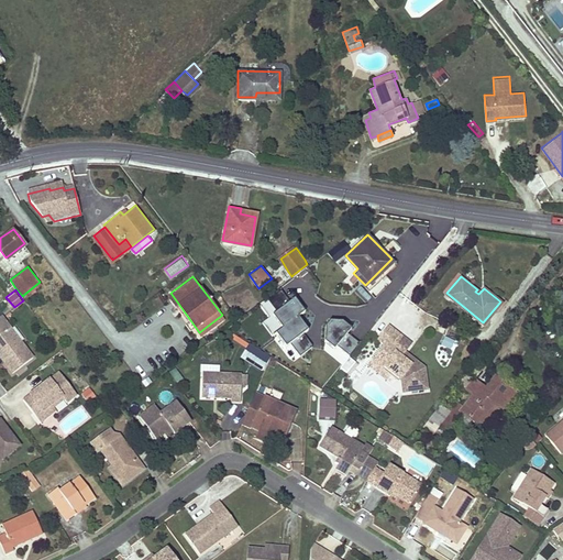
[(277,303),(258,321),(280,343),(299,324),(277,303)]
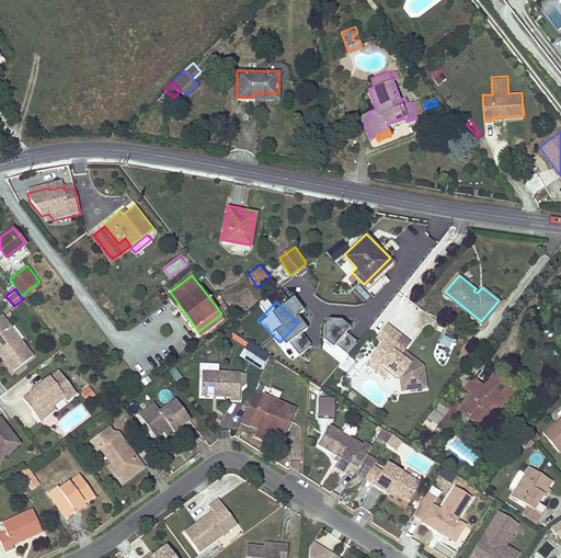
[(33,354),(1,312),(0,312),(0,346),(7,355),(3,357),(12,369),(33,354)]
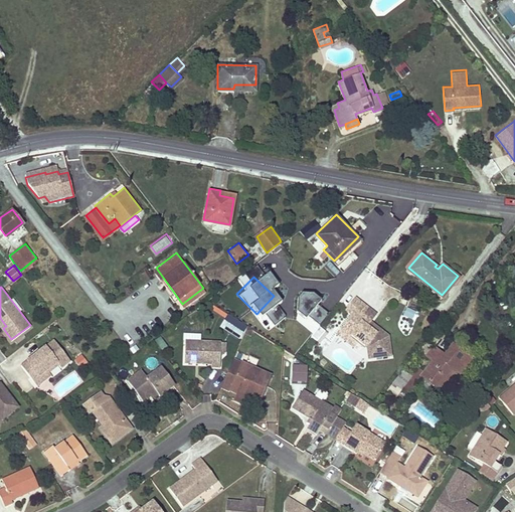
[(346,308),(352,312),(361,300),(355,296),(346,308)]
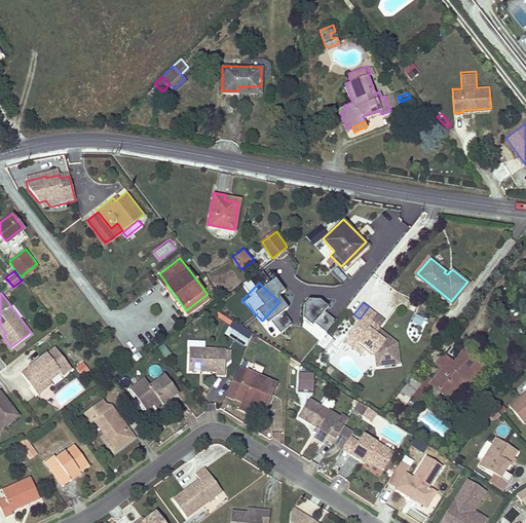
[(360,319),(348,332),(366,345),(375,353),(378,353),(379,363),(399,361),(397,341),(383,330),(379,331),(377,333),(374,331),(377,326),(383,319),(369,306),(360,319)]
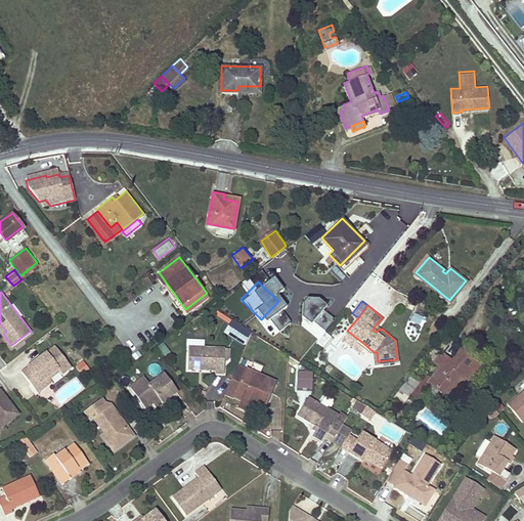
[(425,315),(412,310),(408,318),(421,323),(425,315)]
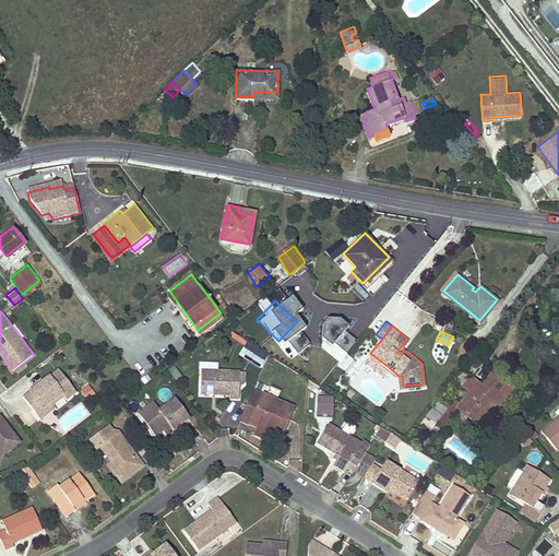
[(248,341),(240,354),(259,366),(268,353),(248,341)]
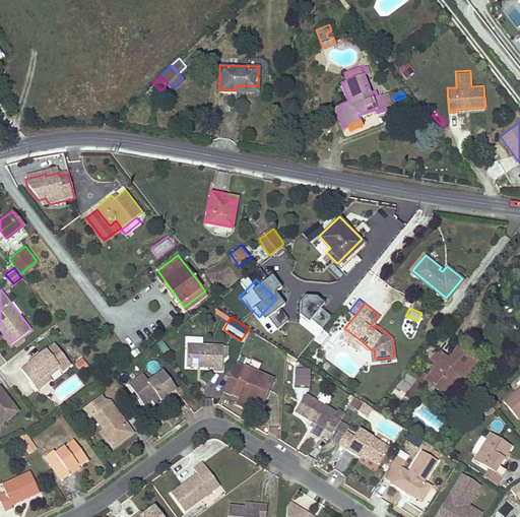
[(330,334),(323,327),(313,338),(320,344),(330,334)]
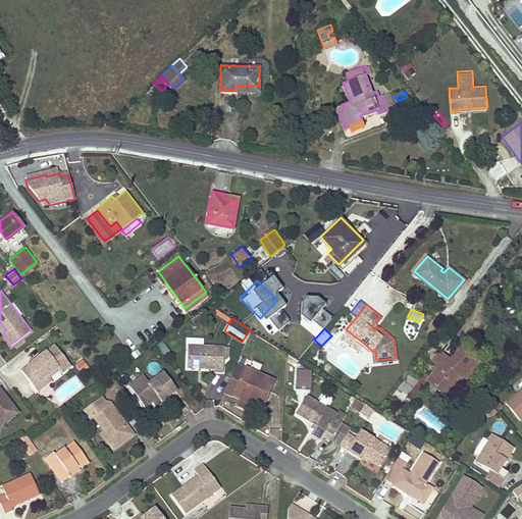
[(363,343),(346,329),(342,335),(358,349),(363,343)]
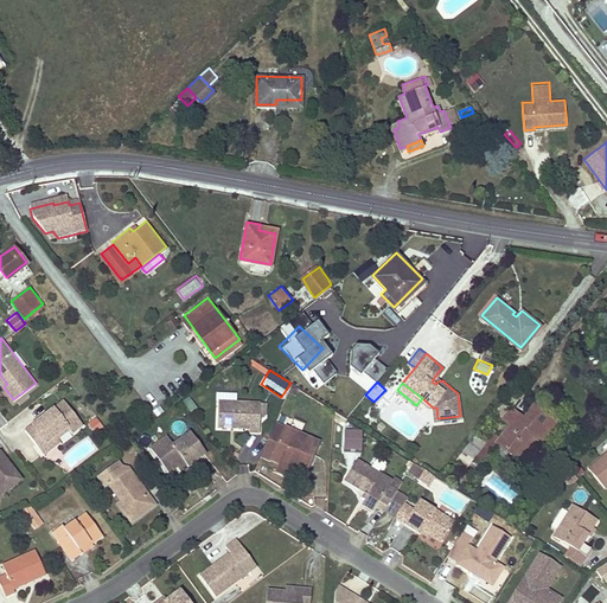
[(25,428),(38,444),(53,432),(56,435),(68,427),(71,430),(82,422),(63,398),(45,412),(48,415),(44,418),(42,415),(25,428)]
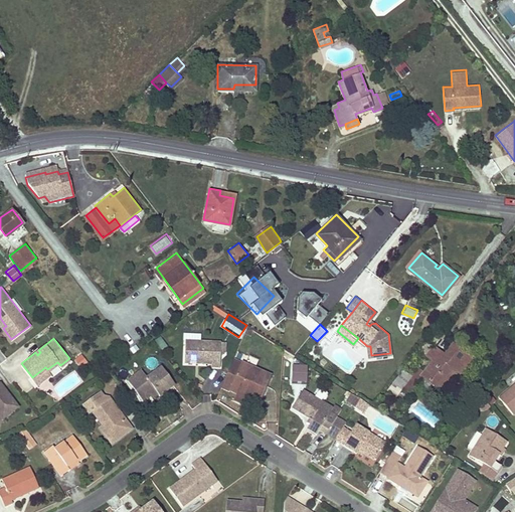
[(185,360),(195,361),(196,358),(200,358),(199,361),(211,362),(211,364),(219,365),(220,351),(220,340),(209,340),(186,338),(185,360)]
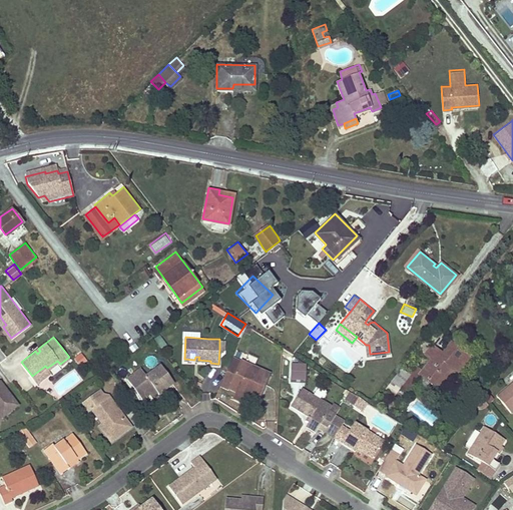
[(431,357),(422,370),(430,376),(428,378),(435,383),(447,383),(444,380),(450,373),(455,367),(458,370),(469,355),(451,341),(444,351),(441,355),(436,352),(431,357)]
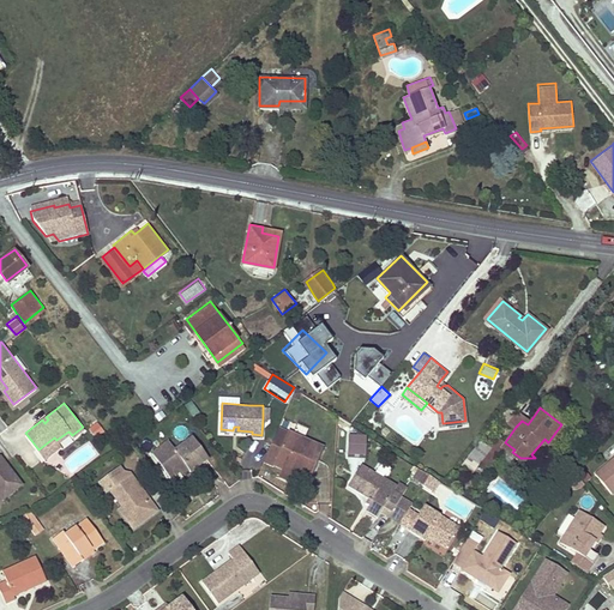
[(509,421),(516,427),(522,421),(528,424),(531,420),(517,410),(509,421)]
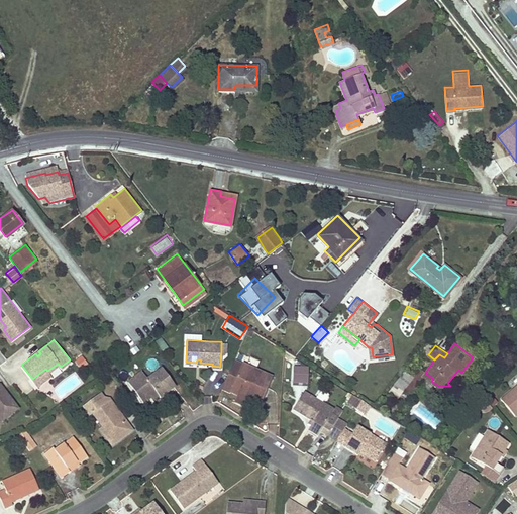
[(233,361),(222,387),(230,390),(241,364),(233,361)]
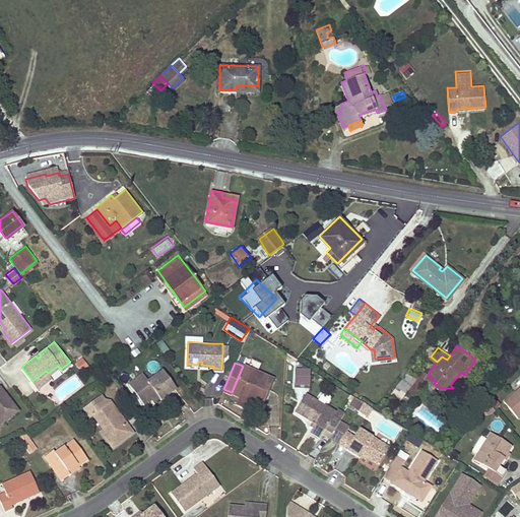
[(243,366),(232,392),(262,405),(273,379),(243,366)]
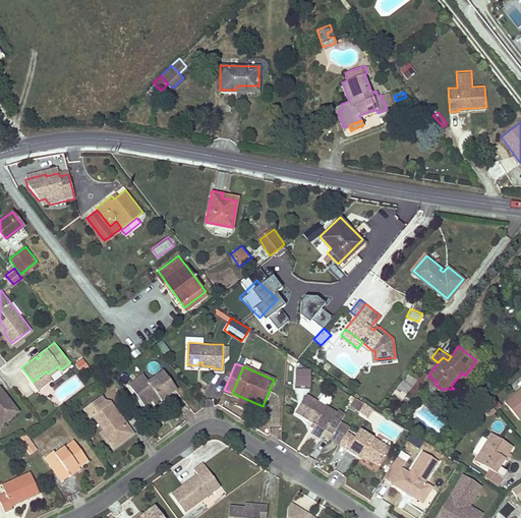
[(310,366),(296,367),(296,386),(311,386),(310,366)]
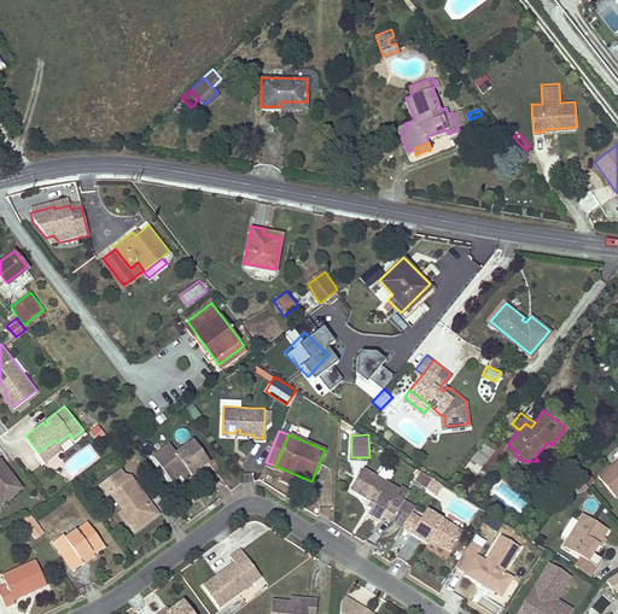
[(170,478),(182,468),(187,465),(190,469),(191,471),(209,458),(193,437),(176,450),(169,440),(152,454),(170,478)]
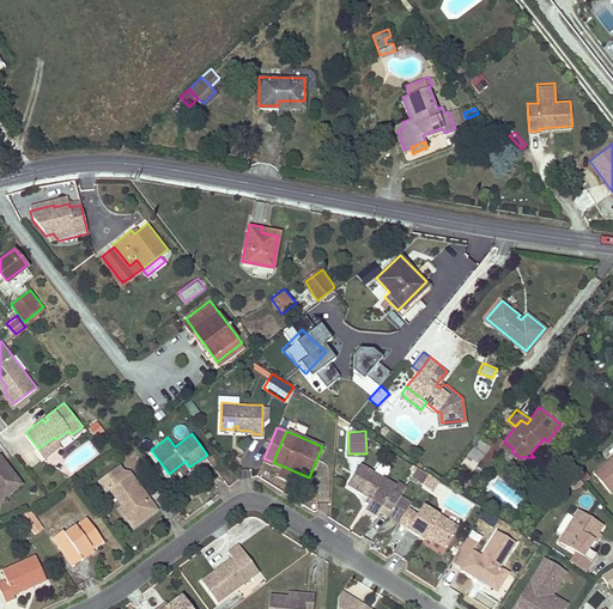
[(496,436),(489,445),(496,451),(504,442),(496,436)]
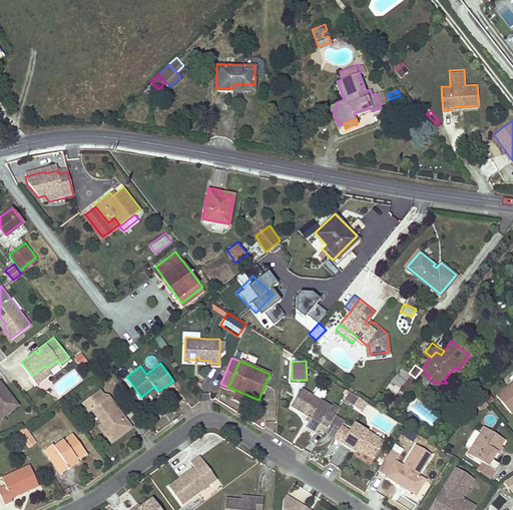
[(45,366),(32,376),(37,382),(50,372),(47,368),(45,366)]
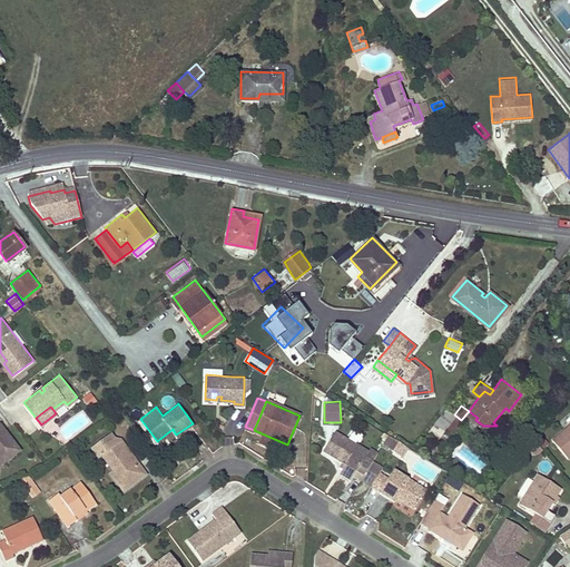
[(461,420),(470,428),(475,420),(478,418),(469,411),(461,420)]
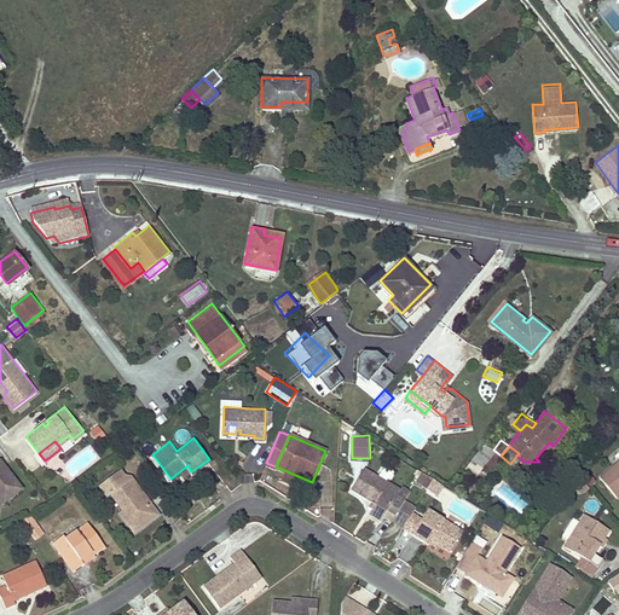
[(501,456),(493,450),(482,463),(491,469),(501,456)]
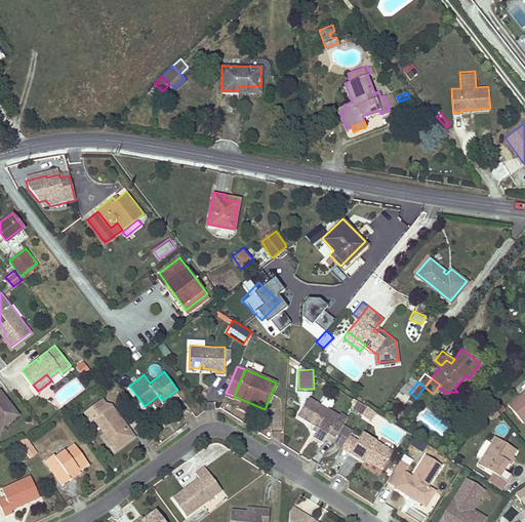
[(460,382),(454,389),(457,392),(465,384),(460,382)]
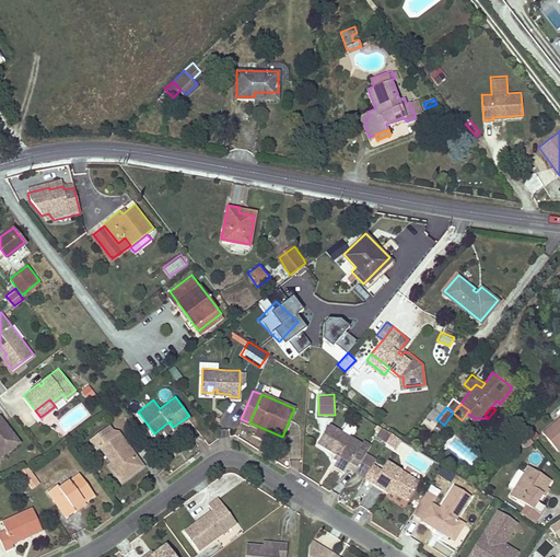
[(558,448),(559,445),(559,415),(543,430),(558,448)]
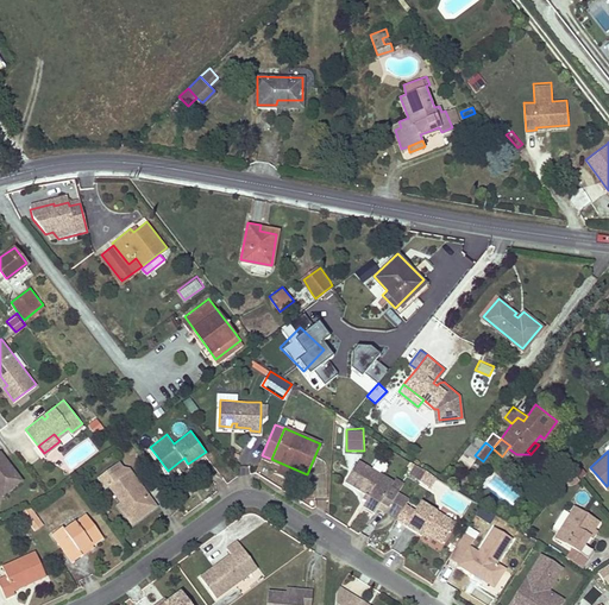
[(0,492),(2,495),(20,480),(5,460),(0,464),(0,462),(0,492)]
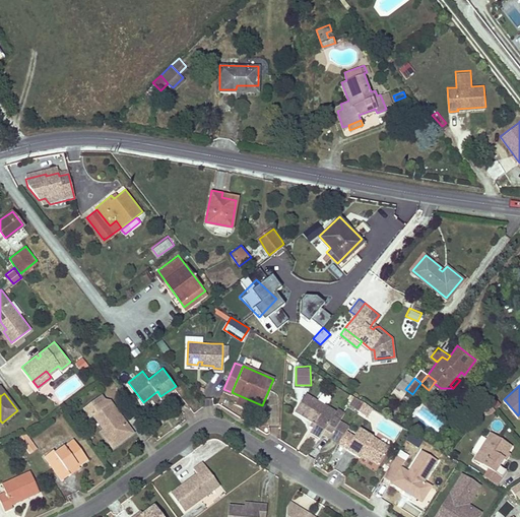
[(101,430),(107,438),(113,434),(118,441),(133,430),(127,422),(122,421),(119,417),(122,414),(110,399),(106,401),(101,394),(84,407),(95,423),(99,422),(103,428),(101,430)]
